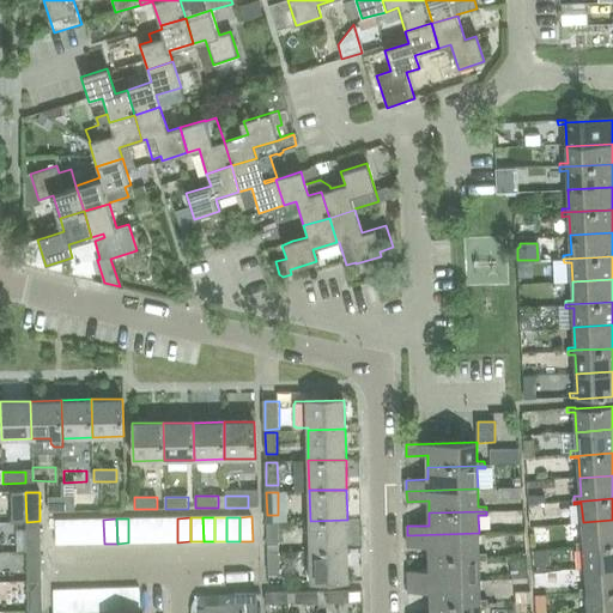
[(141,542),(141,519),(128,519),(128,542),(141,542)]
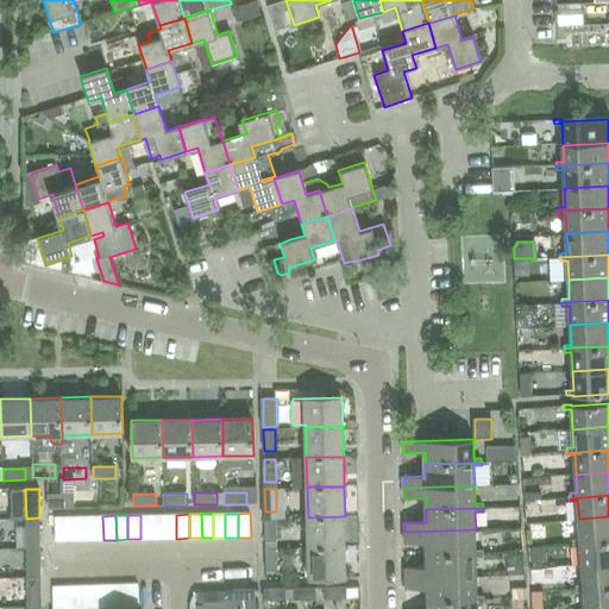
[(152,515),(140,515),(140,539),(154,539),(152,515)]
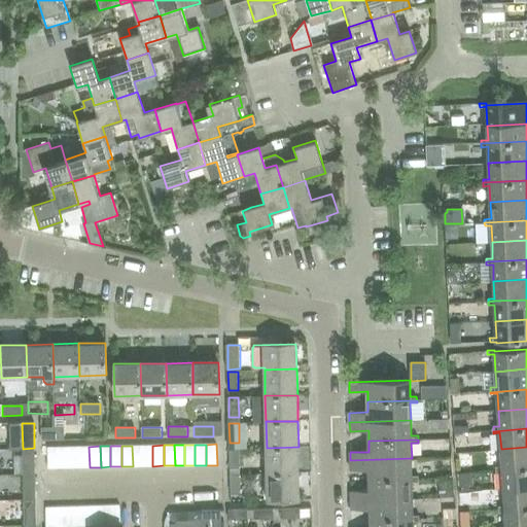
[(142,446),(132,446),(133,466),(143,466),(142,446)]
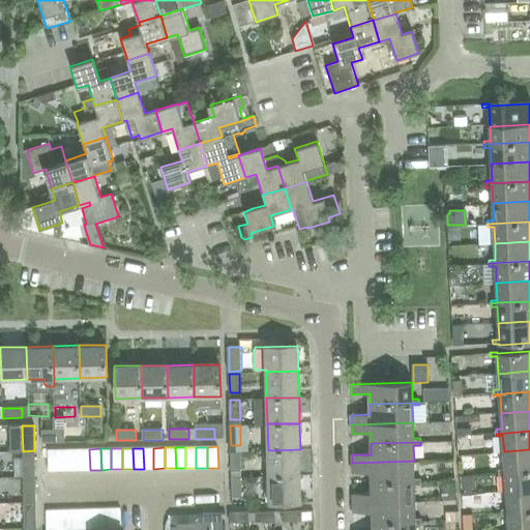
[(153,448),(143,448),(144,469),(153,469),(153,448)]
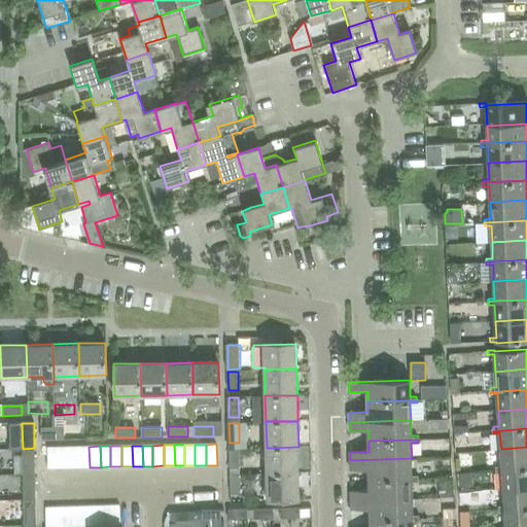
[(58,447),(48,447),(49,468),(58,467),(58,447)]
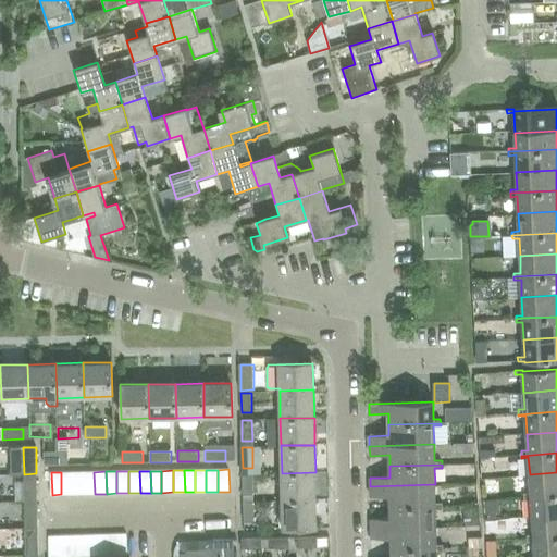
[(61,494),(72,494),(72,472),(61,472),(61,494)]
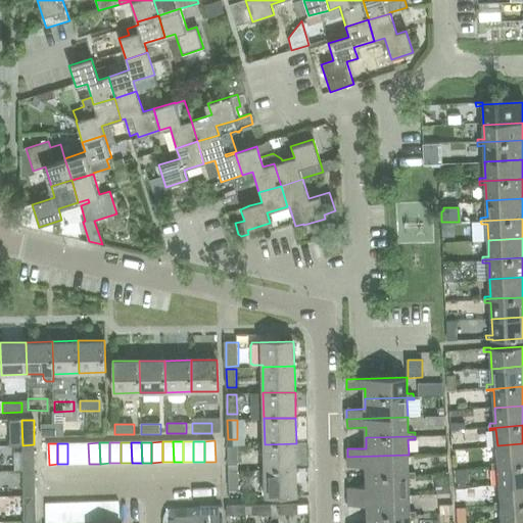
[(79,443),(67,443),(67,464),(79,464),(79,443)]
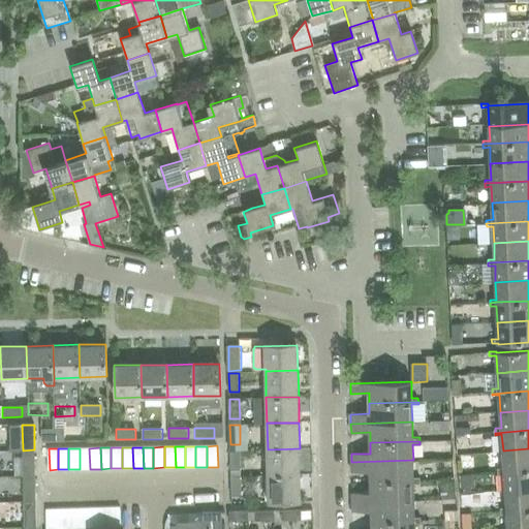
[(80,469),(90,469),(89,448),(80,448),(80,469)]
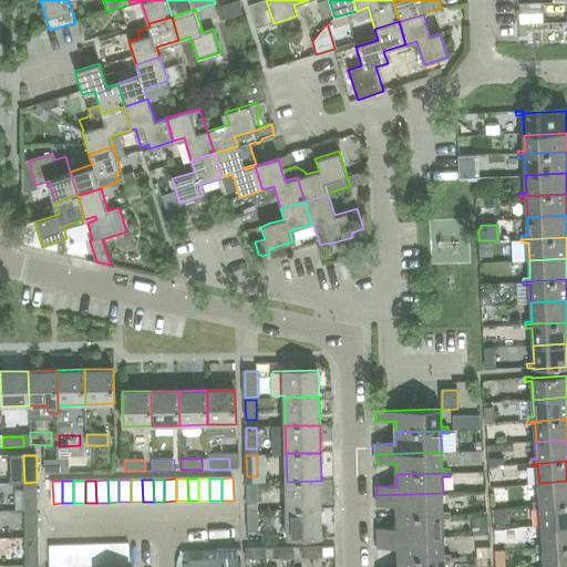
[(287,509),(319,508),(322,508),(321,481),(287,482),(287,509)]
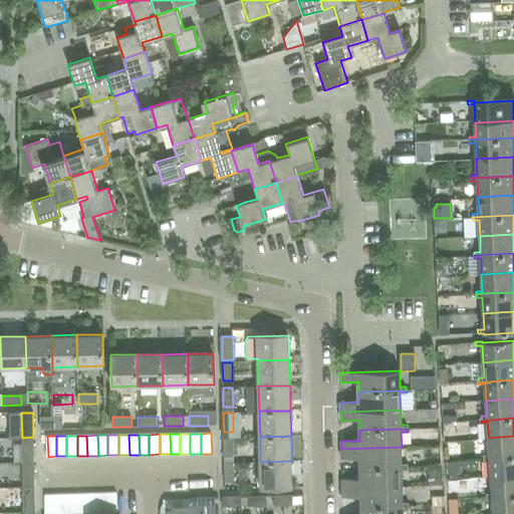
[(513,436),(489,438),(490,454),(483,455),(484,458),(513,455),(513,436)]
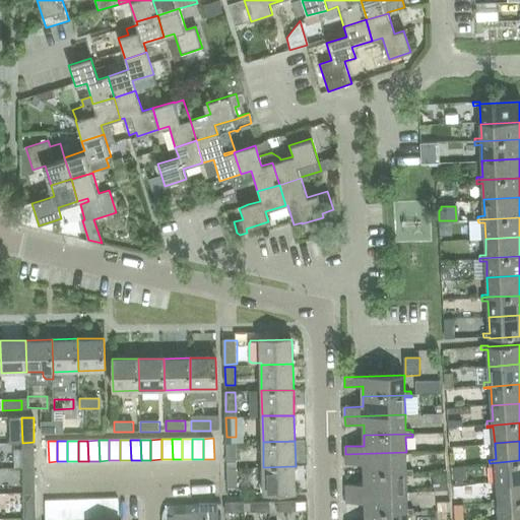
[(22,443),(22,467),(35,467),(34,442),(22,443)]
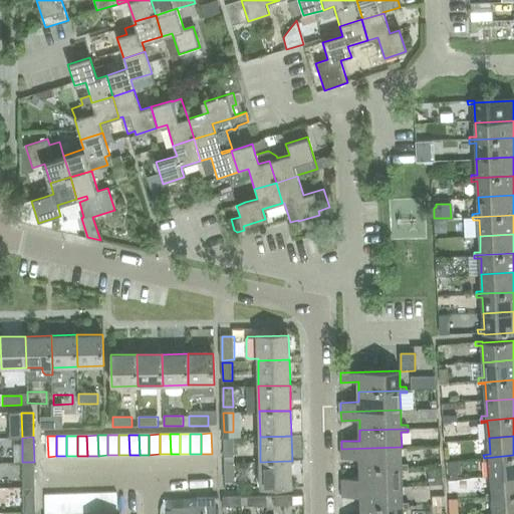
[(234,457),(233,439),(224,439),(225,457),(234,457)]
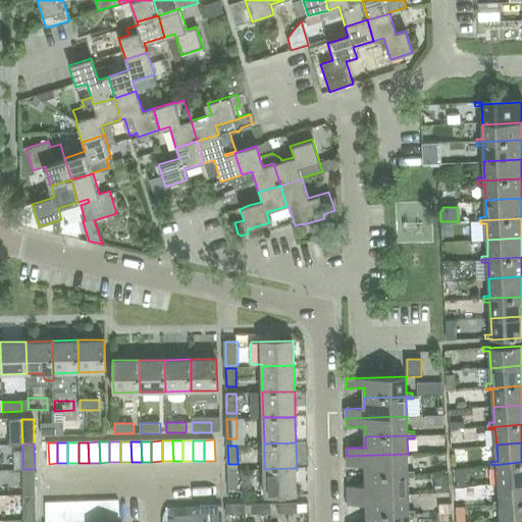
[(414,473),(414,471),(408,471),(408,454),(407,454),(347,456),(347,467),(365,467),(366,475),(408,473),(414,473)]
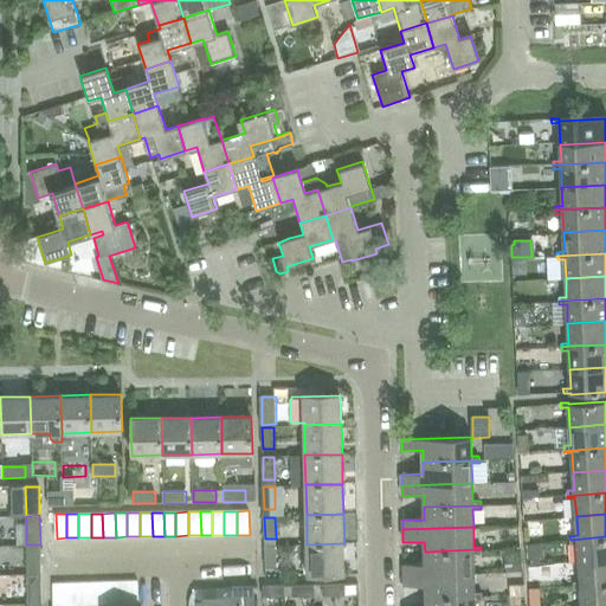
[(605,536),(571,540),(571,543),(578,543),(579,561),(605,559),(605,536)]
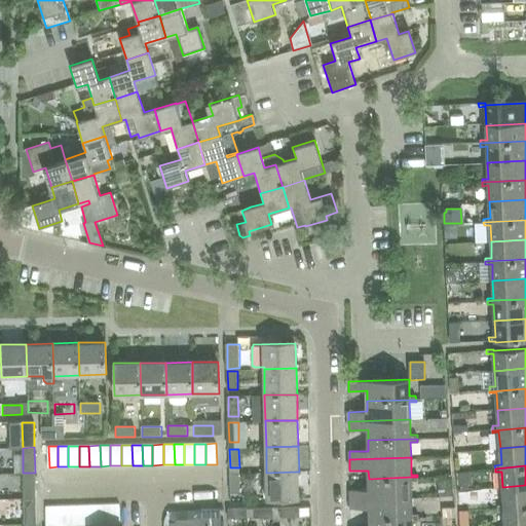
[(299,472),(296,472),(266,473),(267,499),(299,499),(299,472)]
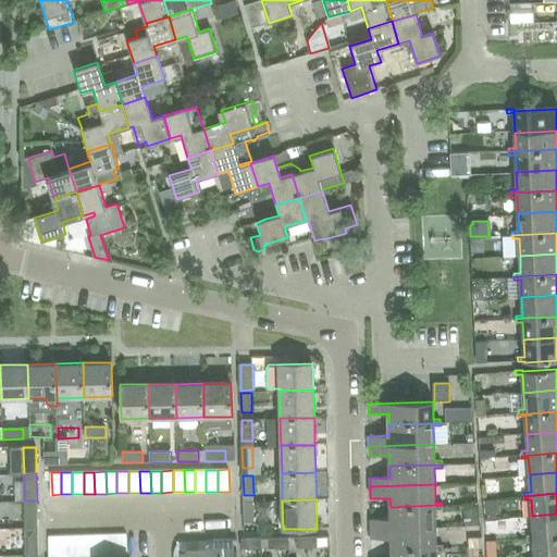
[(24,500),(25,529),(38,528),(37,500),(24,500)]
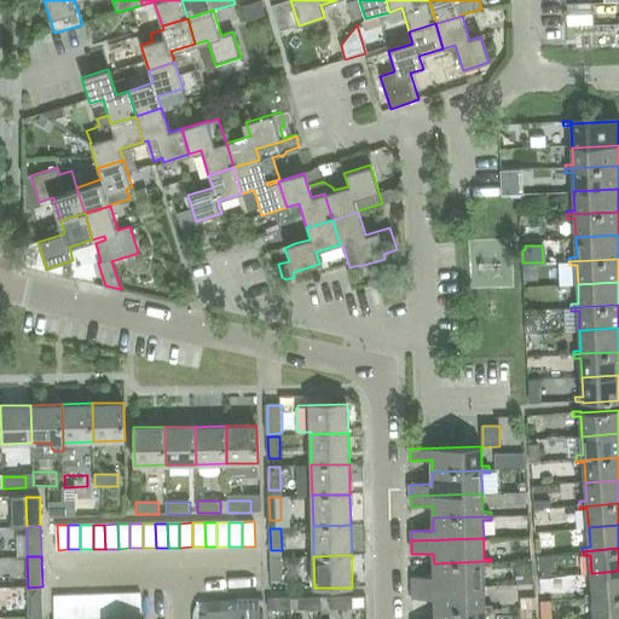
[(271,580),(282,580),(282,559),(271,559),(271,580)]
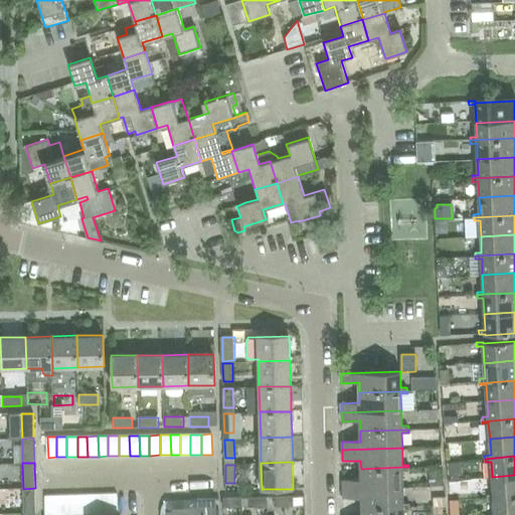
[(408,467),(402,467),(361,469),(361,480),(343,481),(343,488),(403,487),(402,471),(408,471),(408,467)]
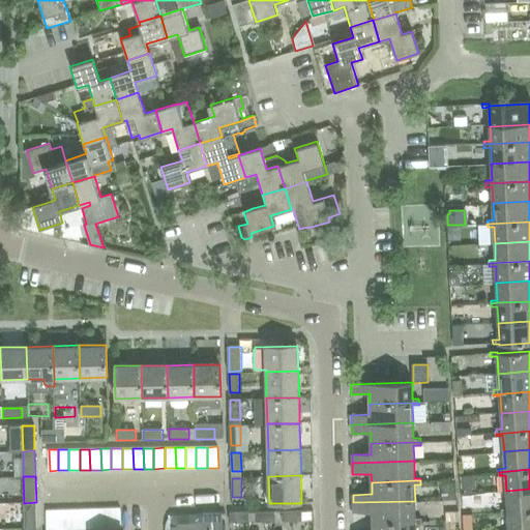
[(502,511),(508,511),(529,509),(529,489),(506,491),(508,508),(501,508),(502,511)]
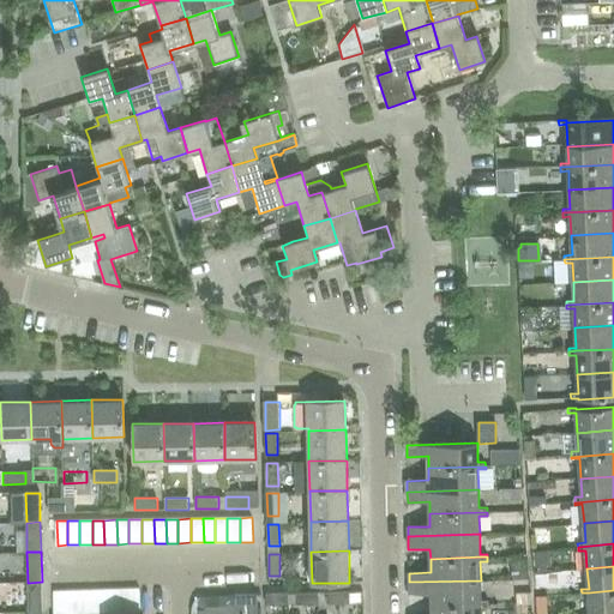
[(431,594),(431,605),(488,603),(488,600),(481,600),(481,581),(409,582),(409,595),(431,594)]
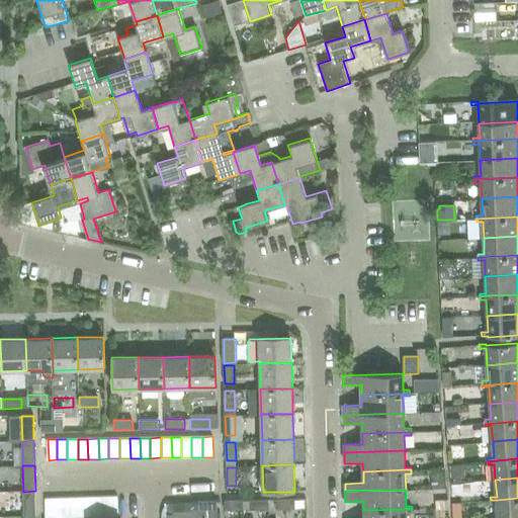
[(35,516),(35,491),(23,492),(24,516),(35,516)]
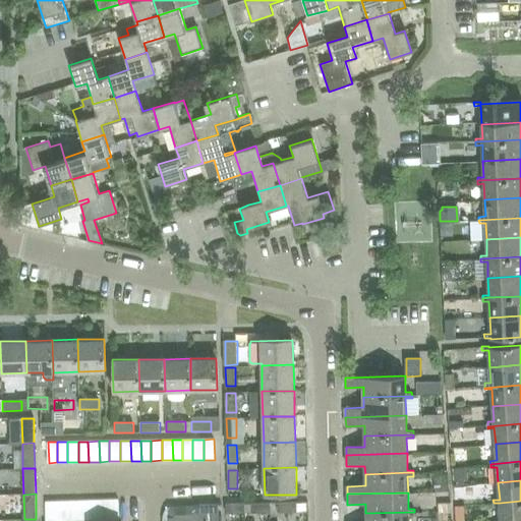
[(99,501),(99,520),(109,520),(109,500),(99,501)]
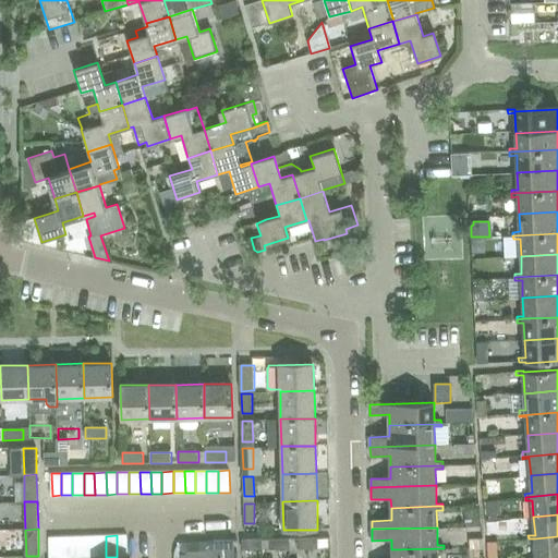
[(128,535),(117,535),(117,557),(126,557),(128,557),(128,535)]
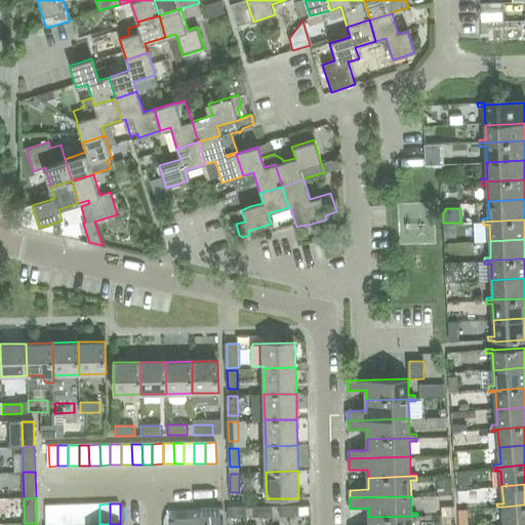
[(68,524),(68,505),(55,506),(55,524),(68,524)]
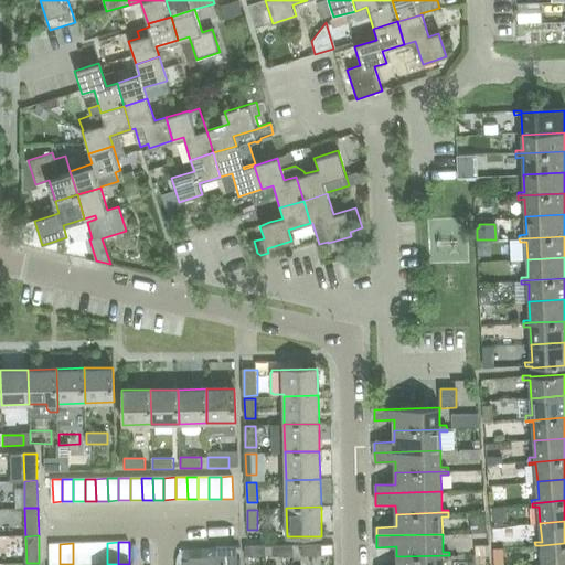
[(73,564),(84,564),(84,543),(73,543),(73,564)]
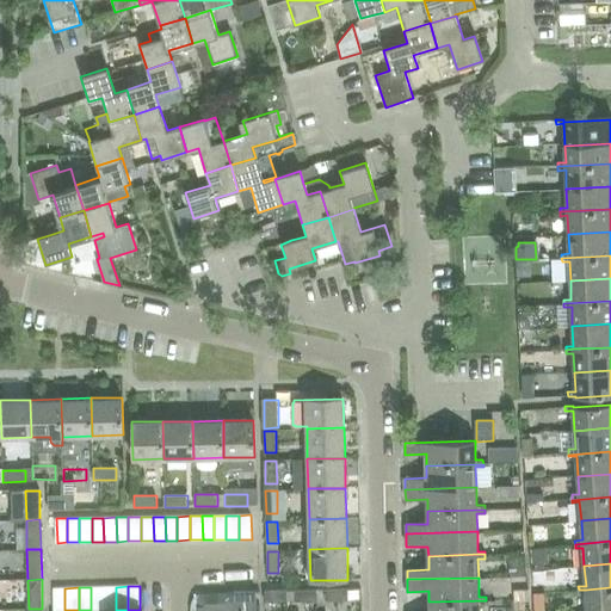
[(91,610),(104,610),(104,587),(91,587),(91,610)]
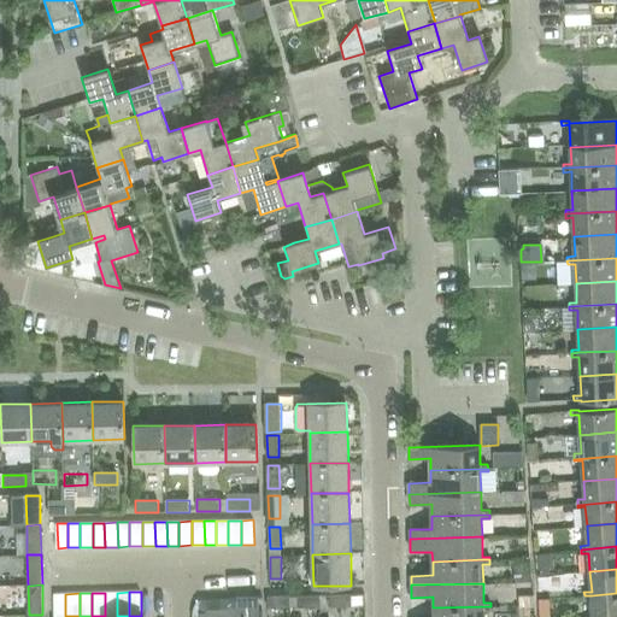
[(117,616),(117,593),(105,593),(105,616),(117,616)]
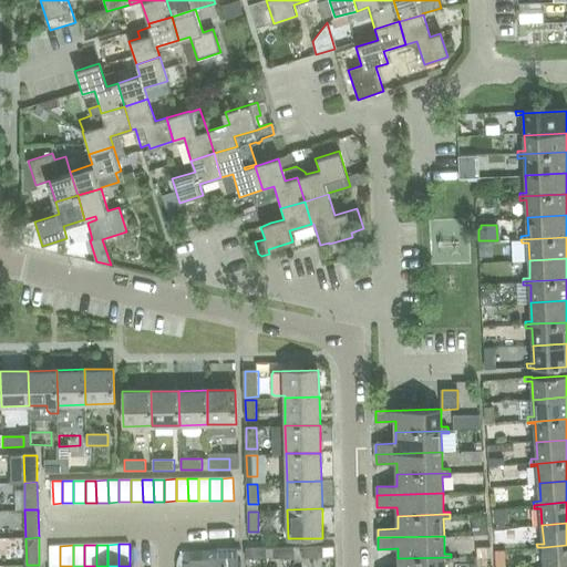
[(566,545),(544,547),(537,547),(537,550),(544,550),(545,566),(554,566),(566,566),(566,545)]
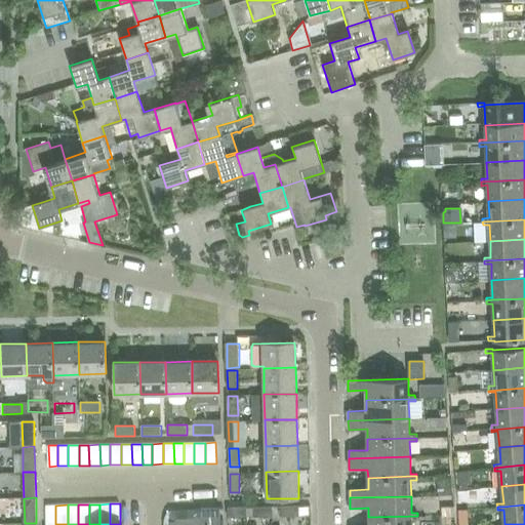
[(45,524),(55,524),(55,506),(45,506),(45,524)]
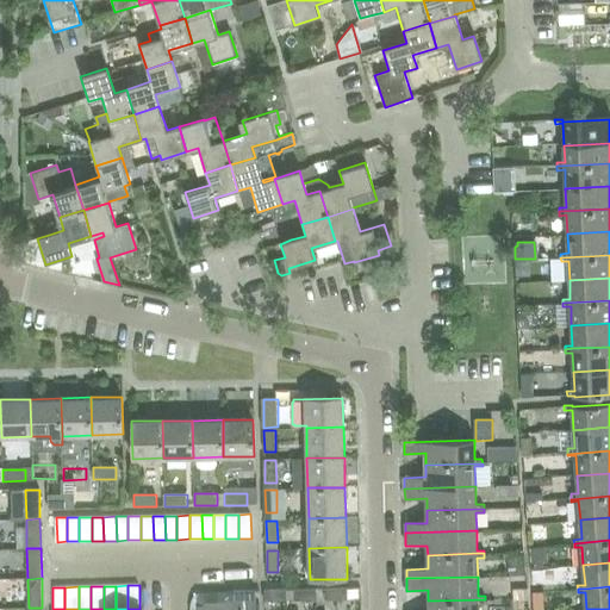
[(294,590),(294,601),(317,601),(316,589),(294,590)]
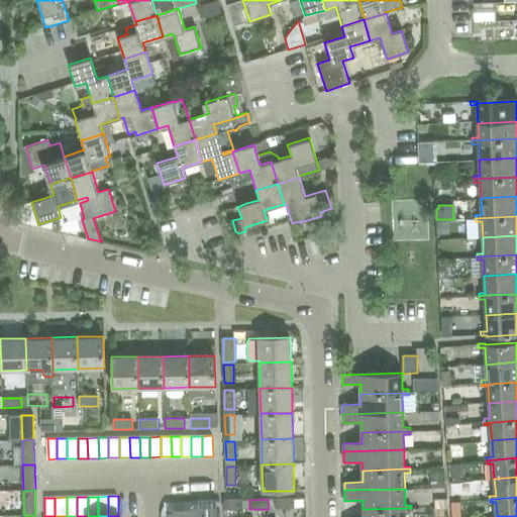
[(294,508),(294,499),(276,499),(276,509),(294,508)]
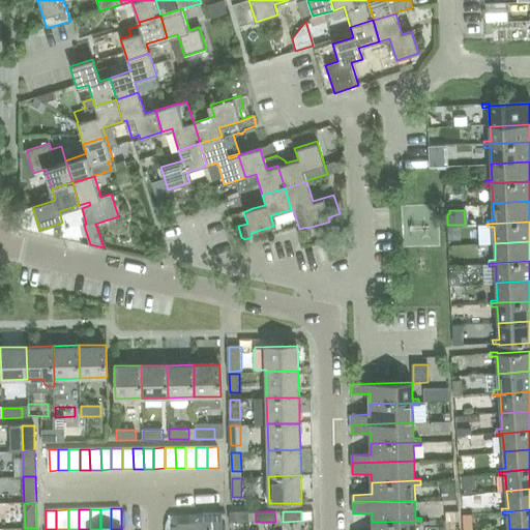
[(248,512),(230,513),(230,523),(248,522),(248,512)]
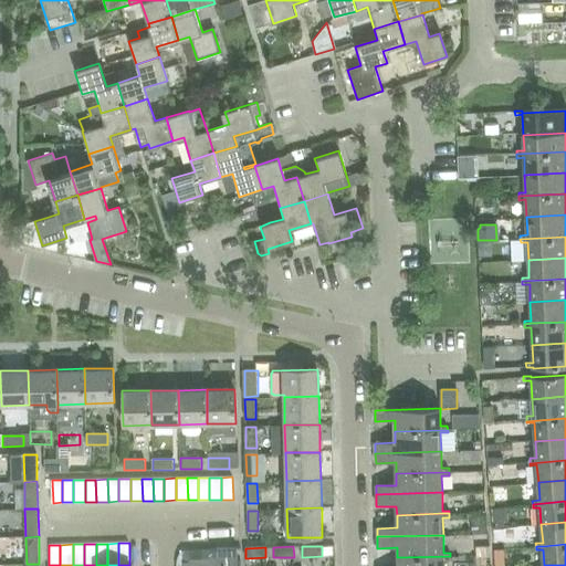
[(238,558),(238,548),(218,548),(218,559),(238,558)]
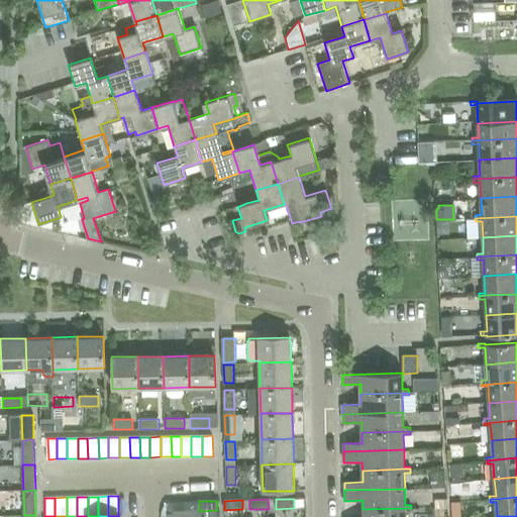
[(363,516),(405,516),(405,511),(411,511),(411,508),(363,509),(363,516)]
